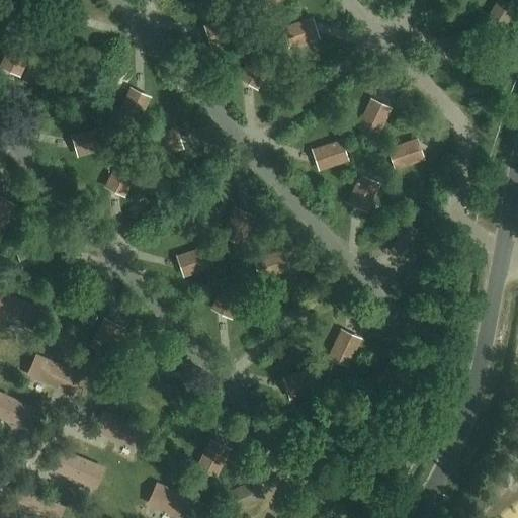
[(277,0),(253,0),(251,4),(270,14),(277,0)]
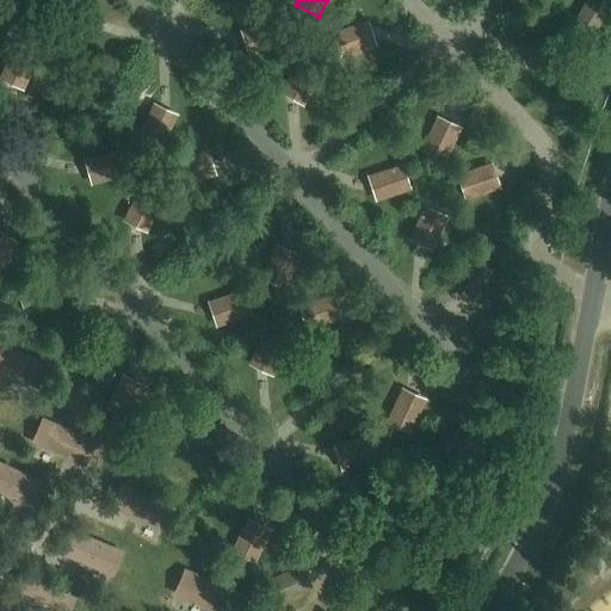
[(610,13),(610,0),(588,0),(580,20),(603,31),(610,13)]
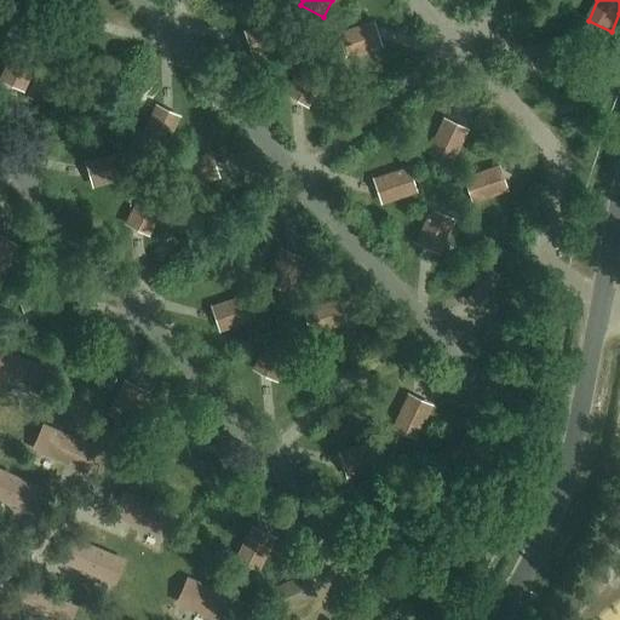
[(244,32),(250,53),(251,57),(288,45),(280,19),(244,32)]
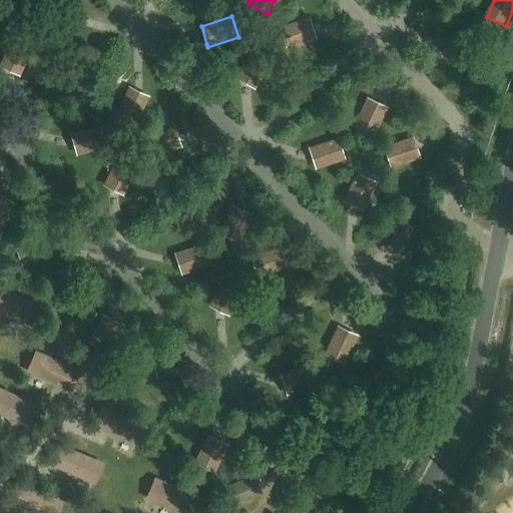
[(317,37),(312,22),(310,17),(280,26),(286,47),(317,37)]
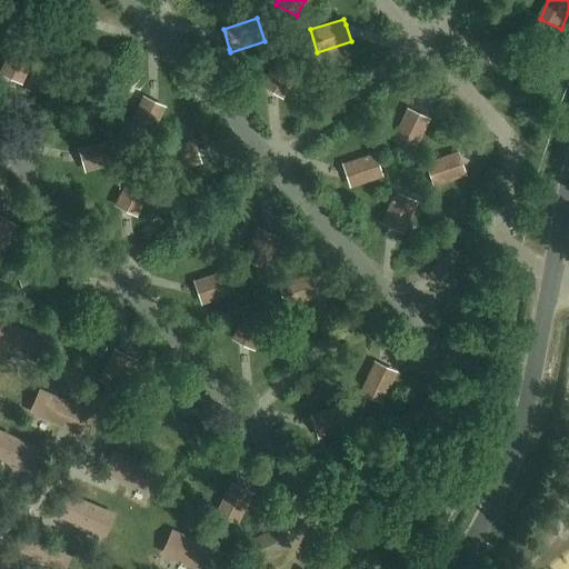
[(15,40),(0,71),(0,72),(5,76),(17,80),(21,83),(37,50),(15,40)]
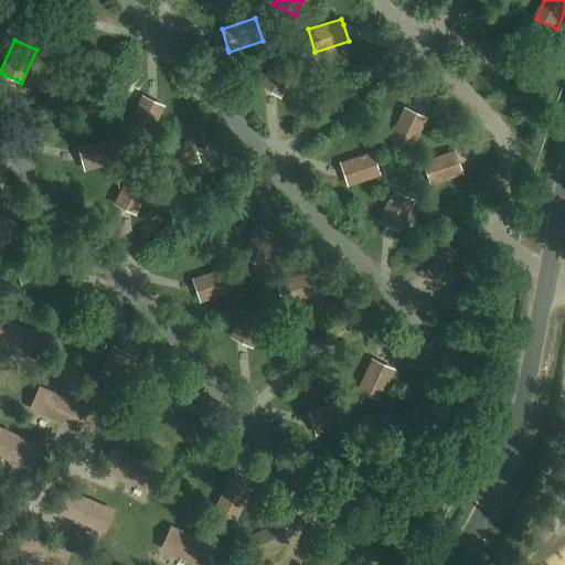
[(259,86),(276,96),(280,98),(298,67),(278,55),(259,86)]
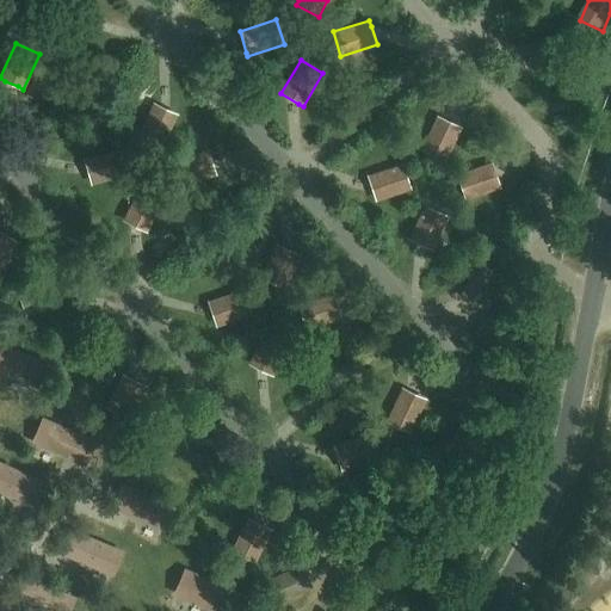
[(174,113),(171,112),(152,103),(135,137),(158,148),(174,113)]
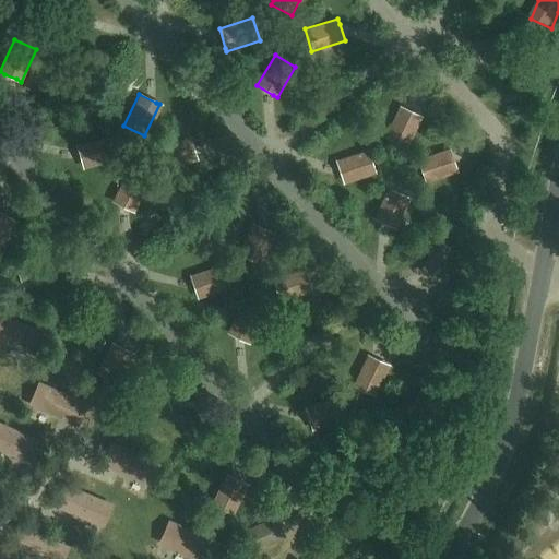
[(421,115),(418,114),(401,105),(385,137),(406,146),(421,115)]
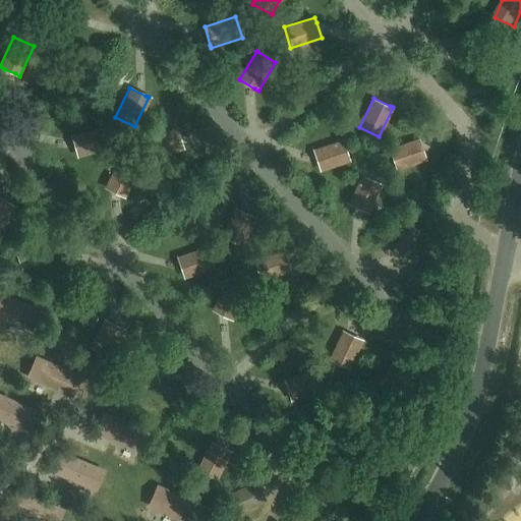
[(103,126),(71,135),(73,142),(76,153),(77,157),(109,148),(103,126)]
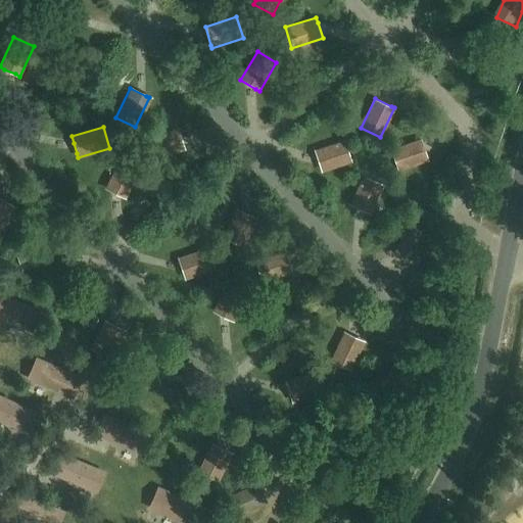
[(184,150),(179,135),(177,130),(146,140),(153,160),(184,150)]
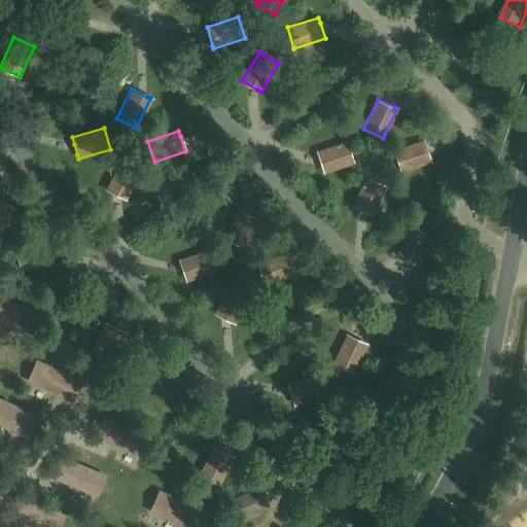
[(432,162),(430,156),(425,141),(394,150),(400,172),(432,162)]
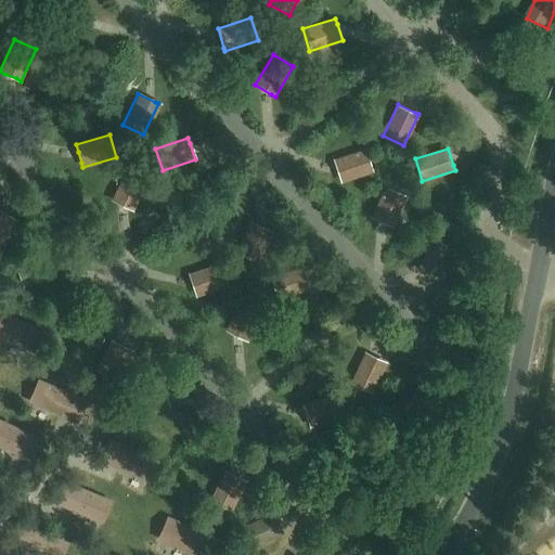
[(334,160),(339,178),(341,183),(374,171),(366,150),(334,160)]
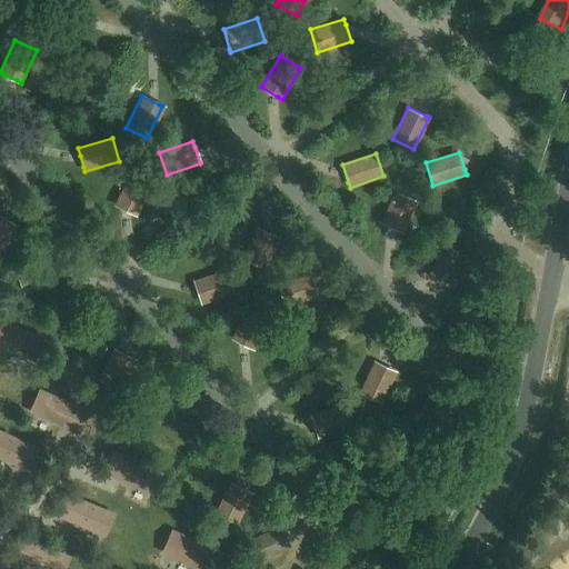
[(130,172),(113,203),(119,206),(131,212),(136,215),(152,183),(130,172)]
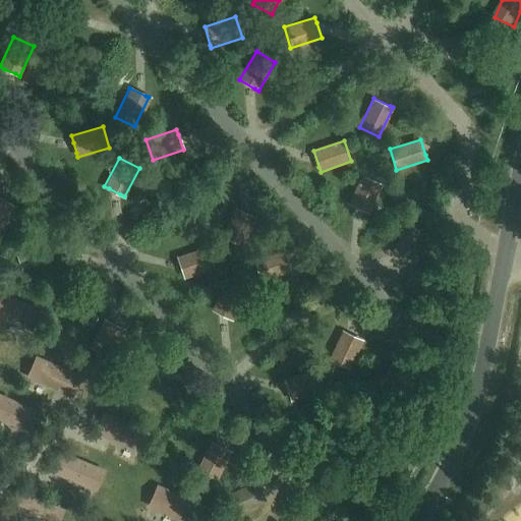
[(349,204),(354,207),(368,214),(383,184),(363,174),(349,204)]
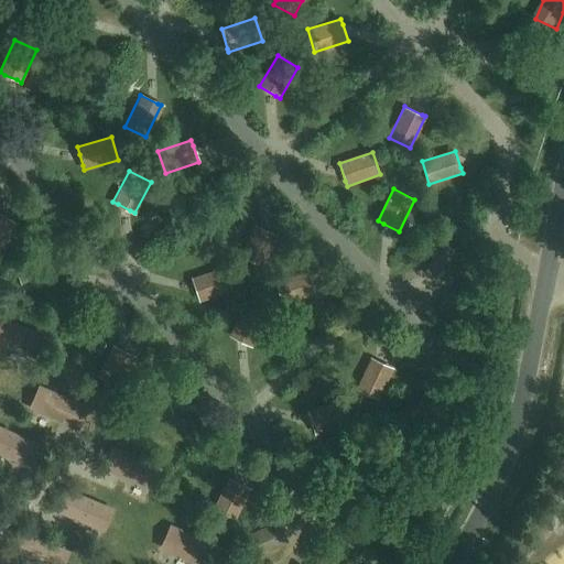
[(20,224),(13,220),(0,214),(0,253),(3,256),(20,224)]
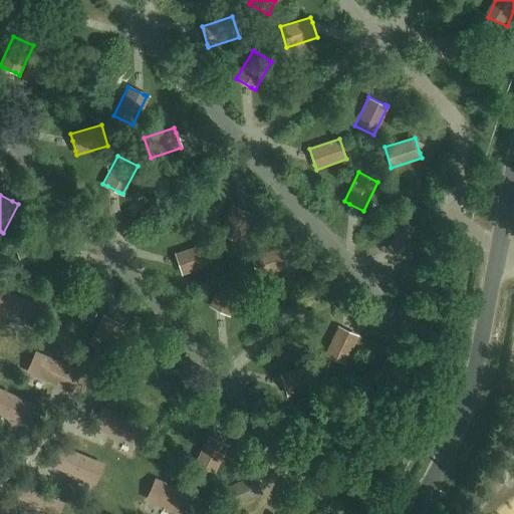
[(252,214),(248,212),(232,204),(218,233),(238,243),(252,214)]
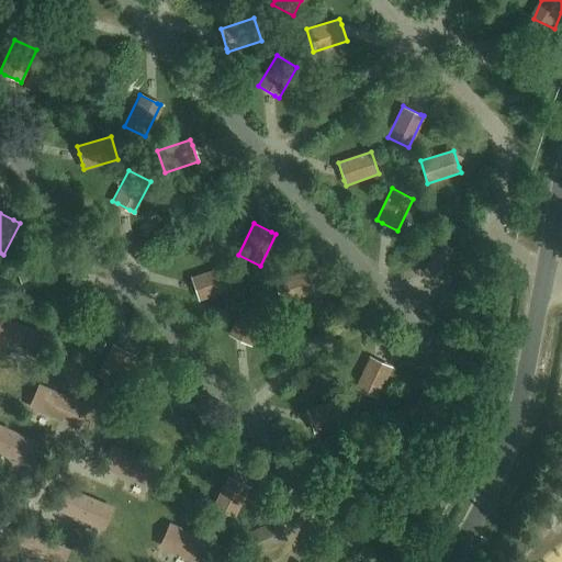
[(419,273),(441,282),(456,250),(434,240),(419,273)]
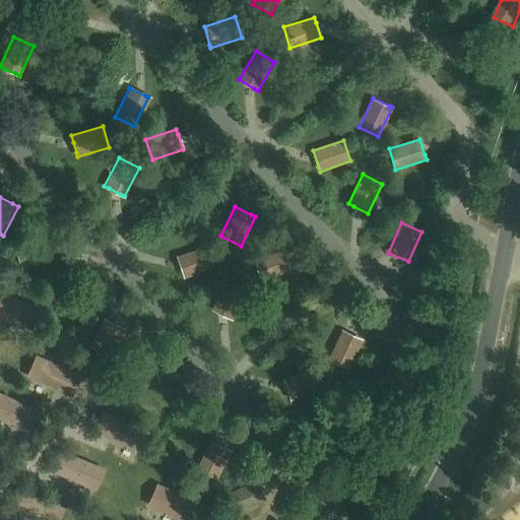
[(208,246),(178,256),(180,262),(183,272),(184,277),(215,267),(208,246)]
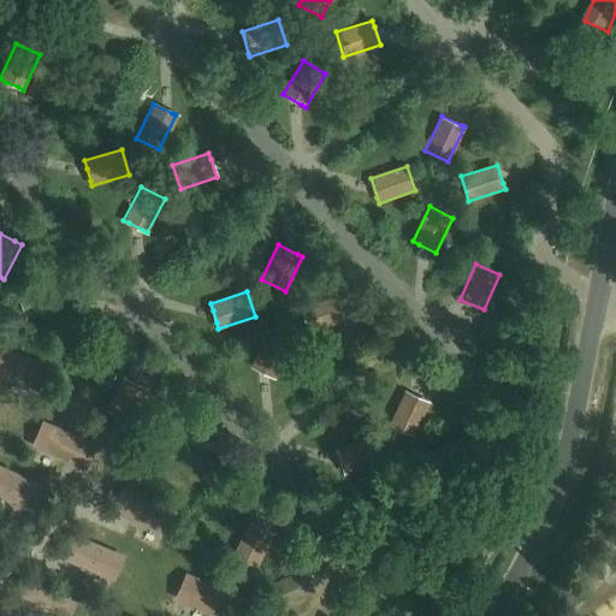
[(343,319),(337,298),(335,294),(298,306),(306,331),(343,319)]
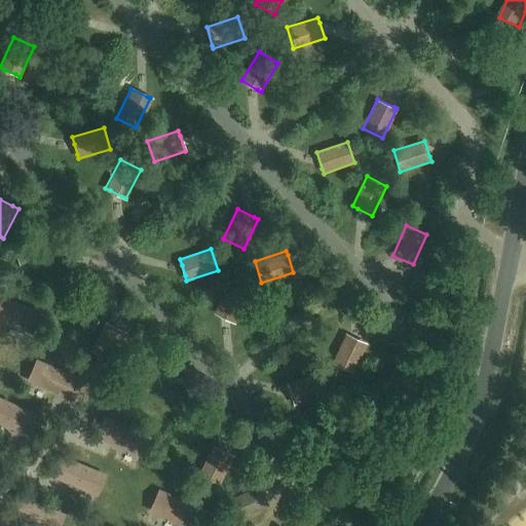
[(230,283),(215,311),(220,314),(230,320),(235,322),(250,292),(230,283)]
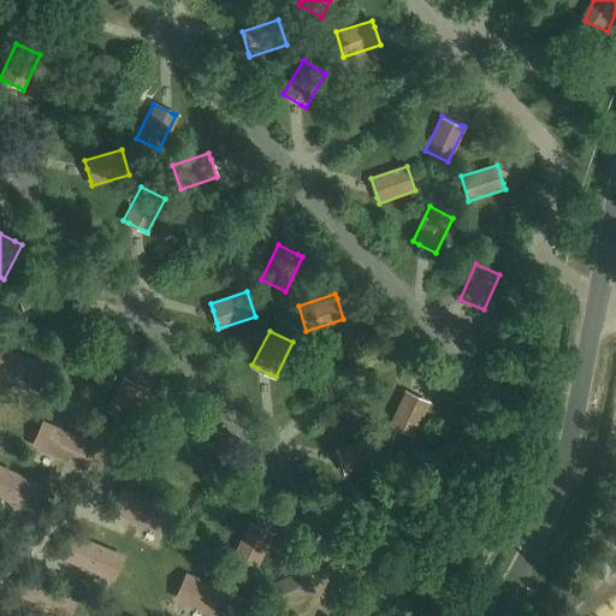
[(0,372),(37,389),(47,368),(0,347),(0,372)]
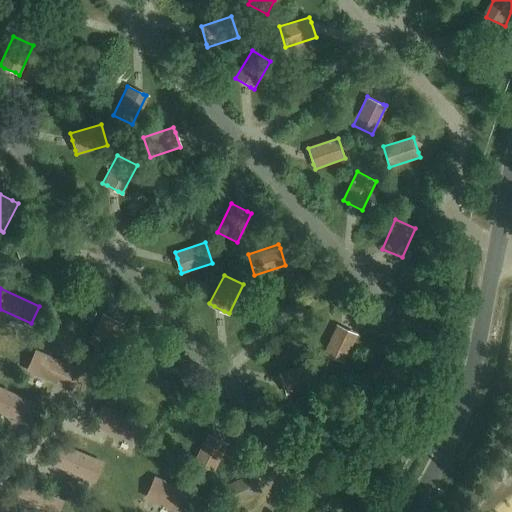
[(123,321),(108,313),(104,311),(90,340),(110,350),(123,321)]
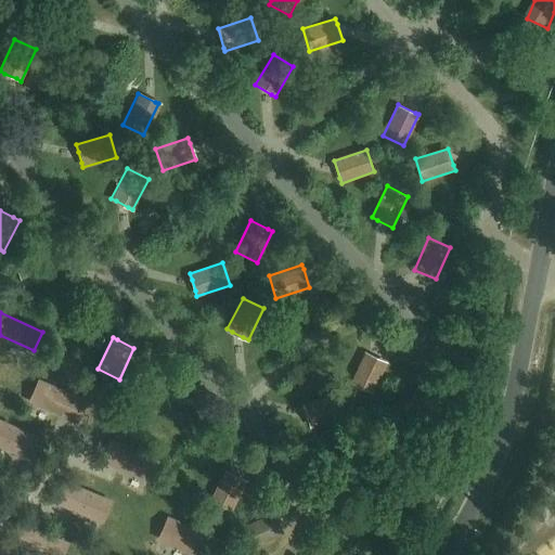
[(387,362),(370,353),(365,351),(350,383),(371,394),(387,362)]
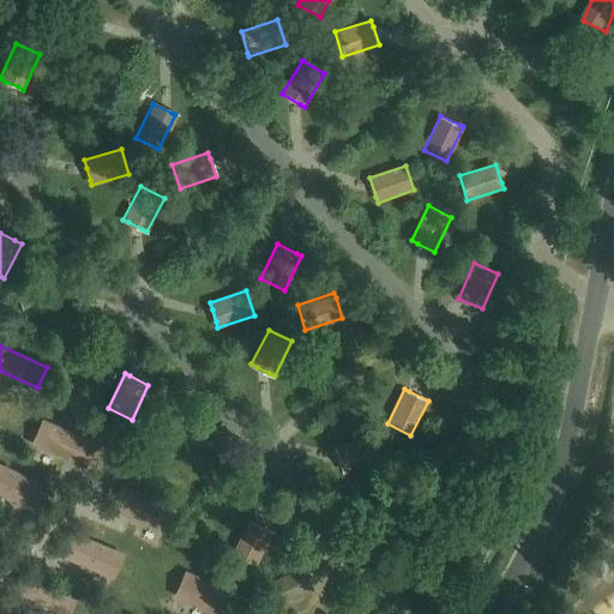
[(35,445),(86,467),(95,445),(44,423),(35,445)]
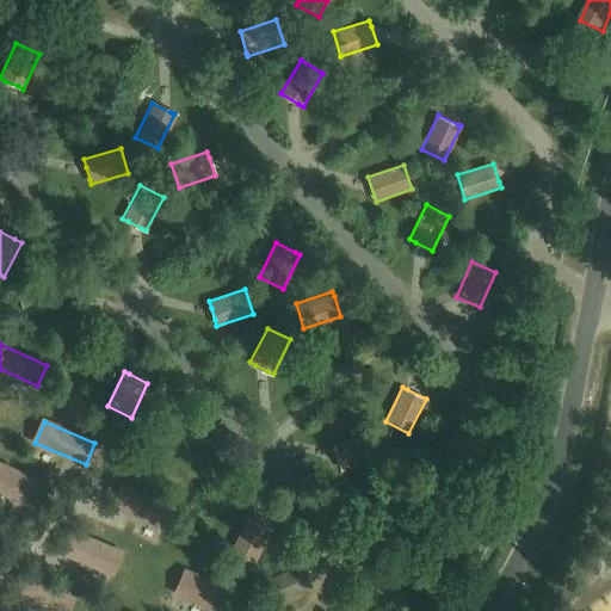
[(370,433),(333,445),(335,451),(339,464),(341,470),(378,458),(370,433)]
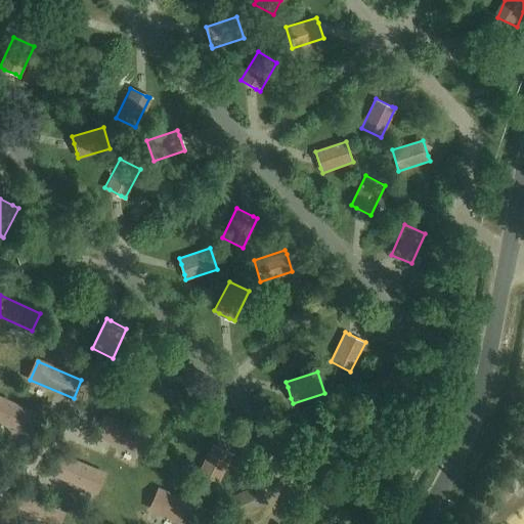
[(368,405),(400,395),(393,374),(361,385),(368,405)]
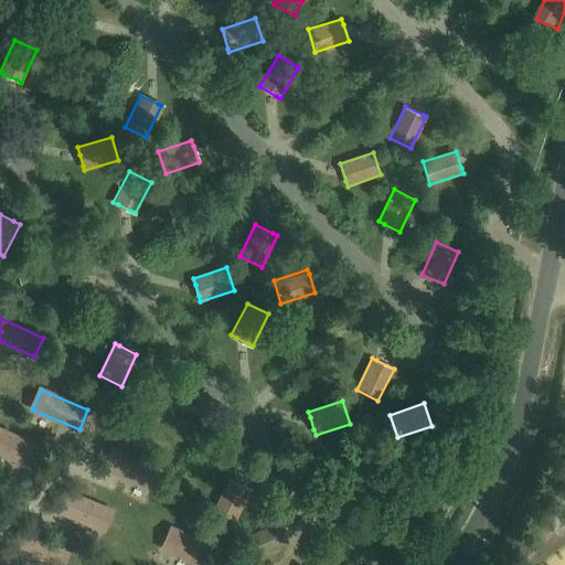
[(0,452),(33,467),(42,448),(0,429),(0,452)]
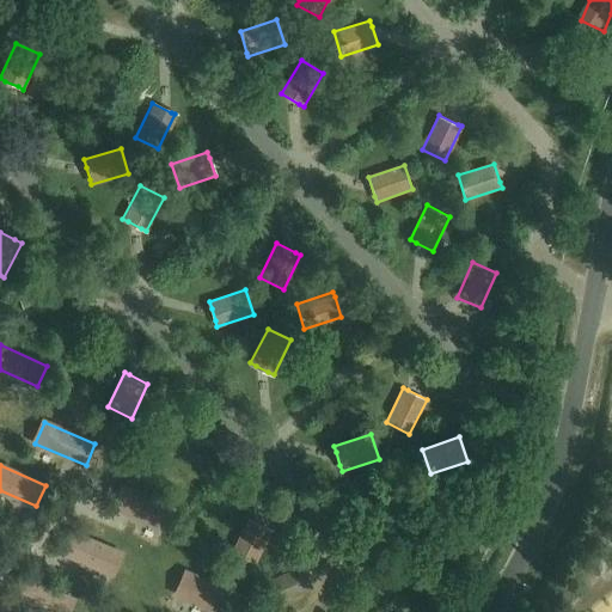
[(114,509),(164,531),(173,510),(122,489),(114,509)]
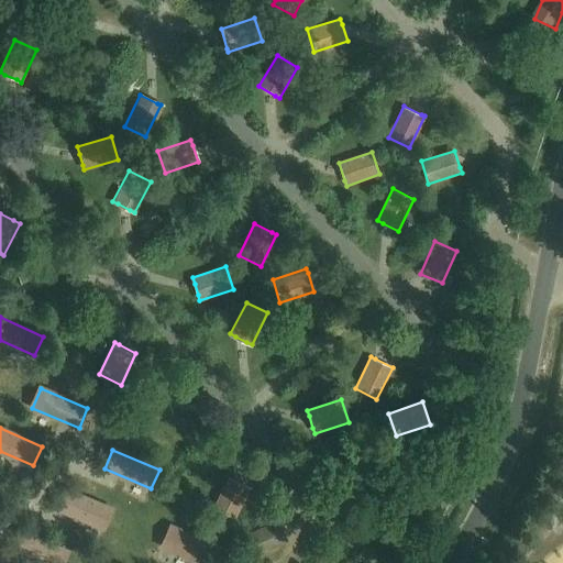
[(251,486),(244,483),(230,475),(214,507),(236,518),(251,486)]
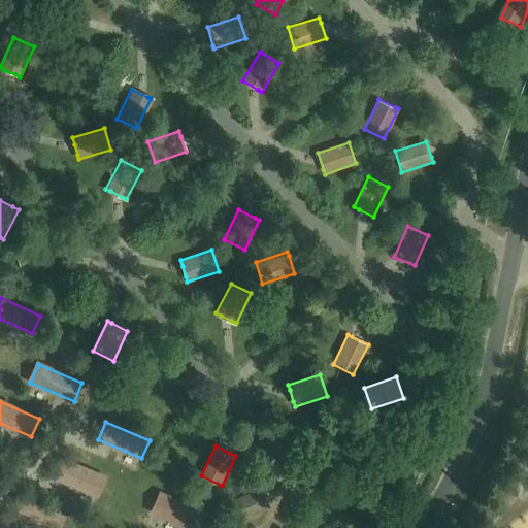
[(54,477),(97,497),(105,479),(61,460),(54,477)]
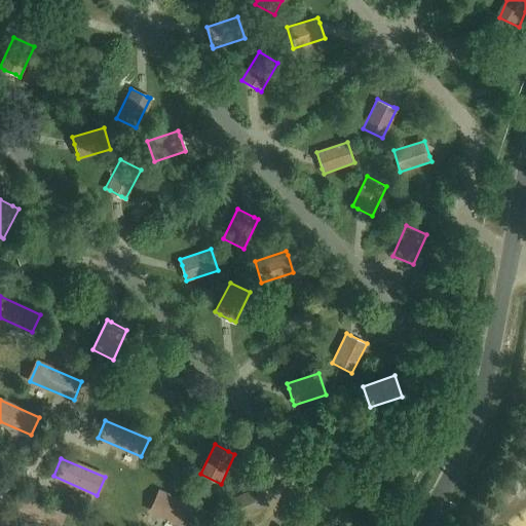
[(269,506),(267,500),(260,486),(230,500),(239,520),(269,506)]
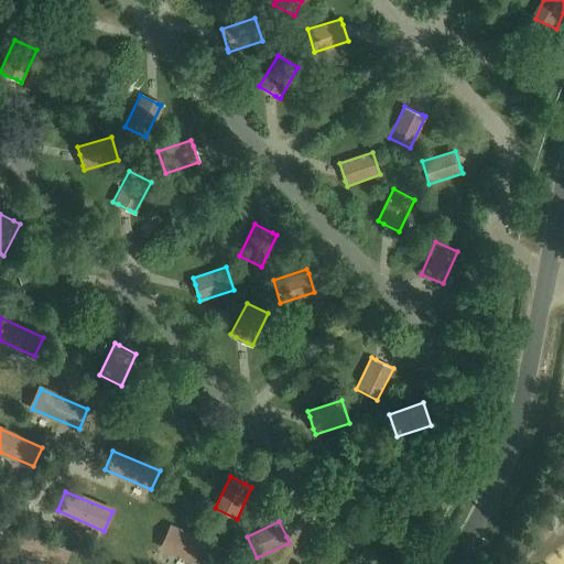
[(160,548),(198,563),(207,563),(215,549),(167,528),(160,548)]
